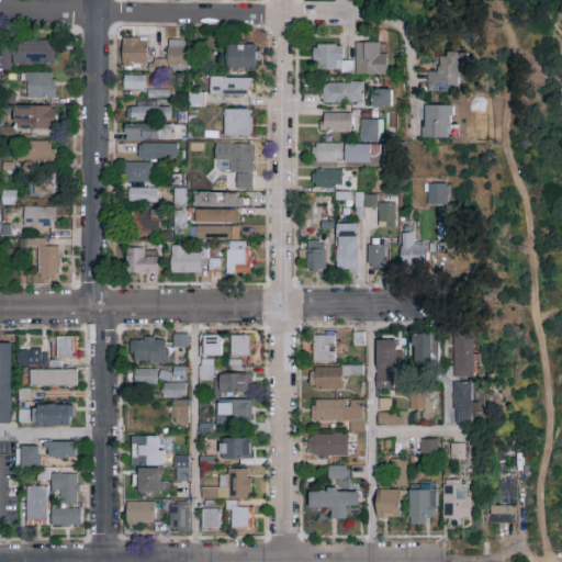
[(123,69),(123,38),(147,38),(147,69),(123,69)]
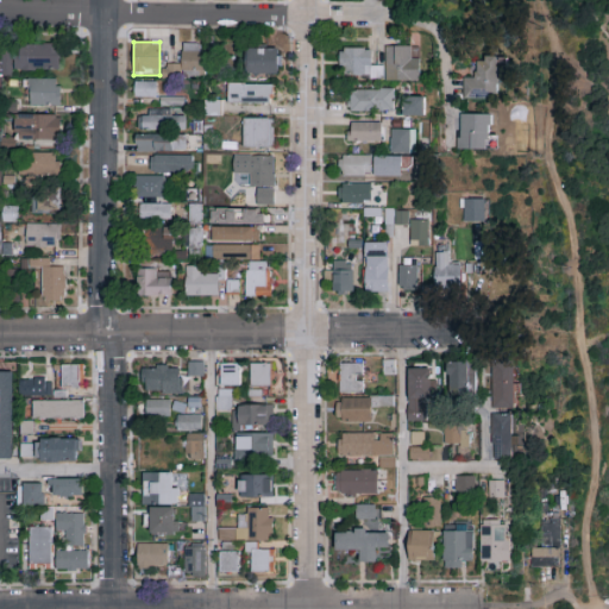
[(202,44),(202,79),(181,79),(181,44),(202,44)]
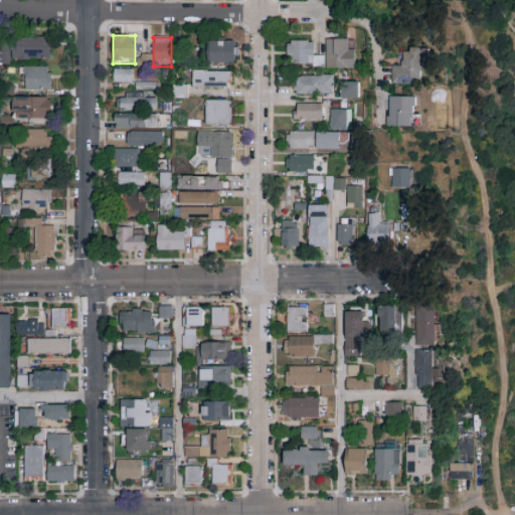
[(50,59),(12,59),(12,38),(50,38),(50,59)]
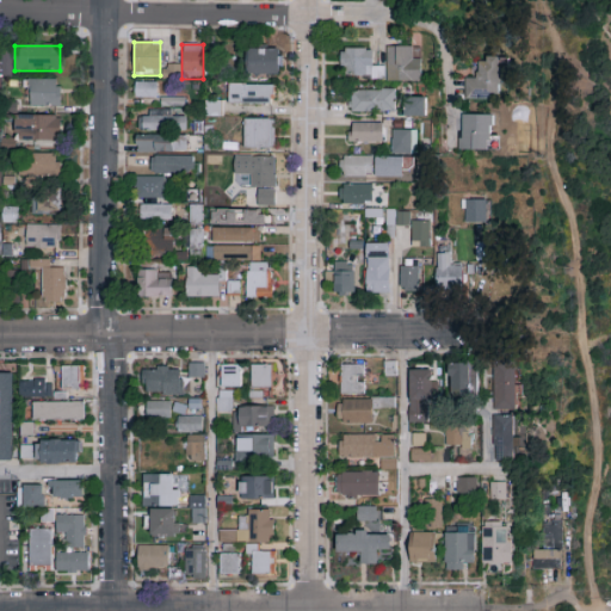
[(421,60),(423,81),(387,81),(387,47),(413,47),(413,60),(421,60)]
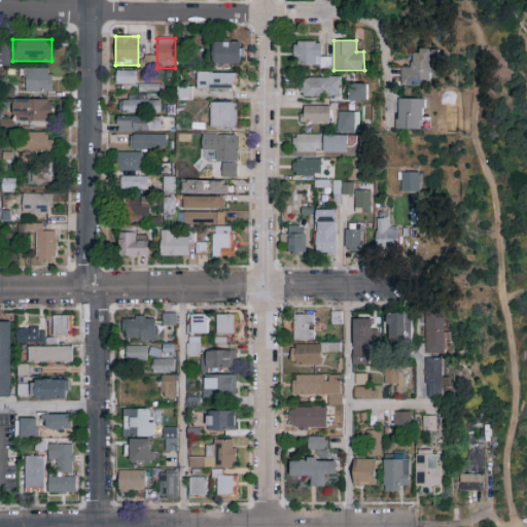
[(241,42),(241,65),(214,65),(214,42),(241,42)]
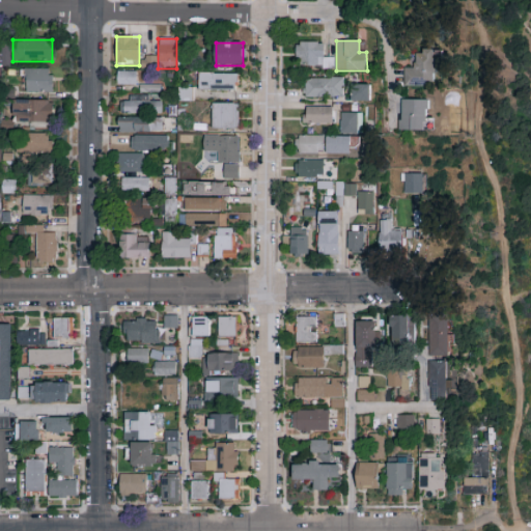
[(324,59),(332,59),(332,68),(296,68),(296,43),(324,43),(324,59)]
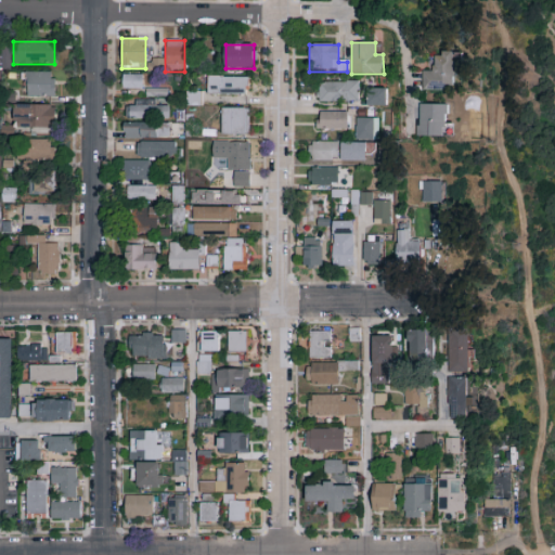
[(434,54),(456,54),(456,91),(423,91),(423,72),(434,72),(434,54)]
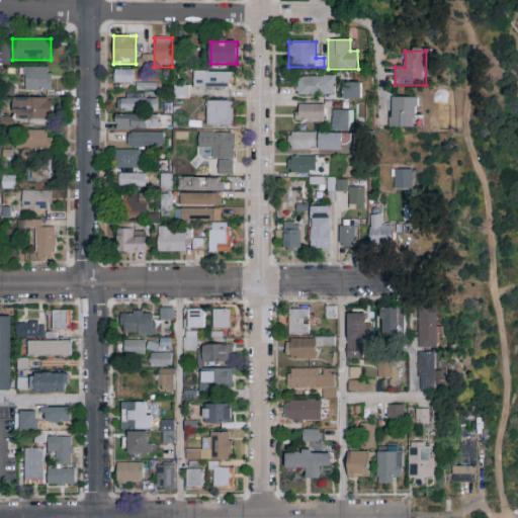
[(22,90),(22,68),(52,68),(52,90),(22,90)]
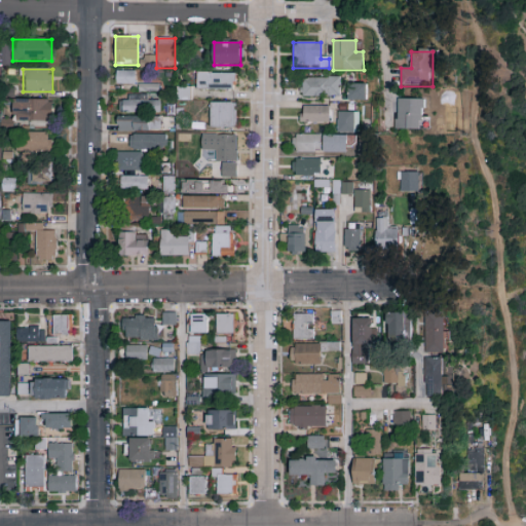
[(135,71),(135,84),(116,84),(116,71),(135,71)]
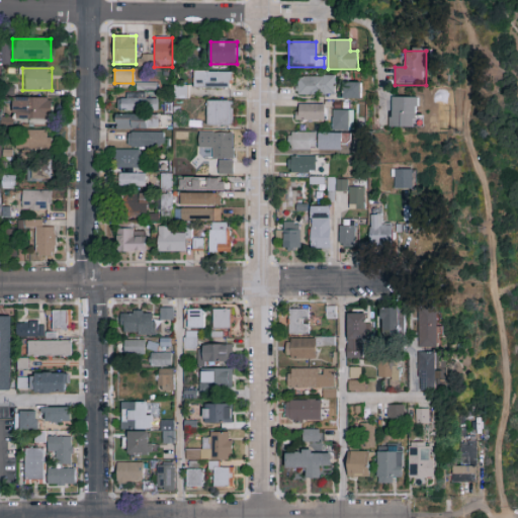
[(231,73),(231,89),(194,89),(194,73),(231,73)]
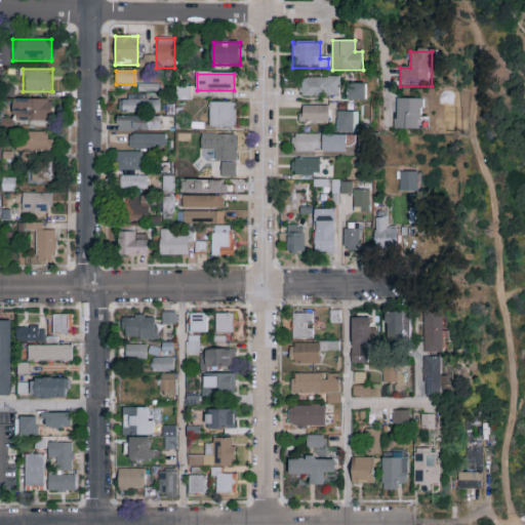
[(339,96),(301,96),(301,78),(339,78),(339,96)]
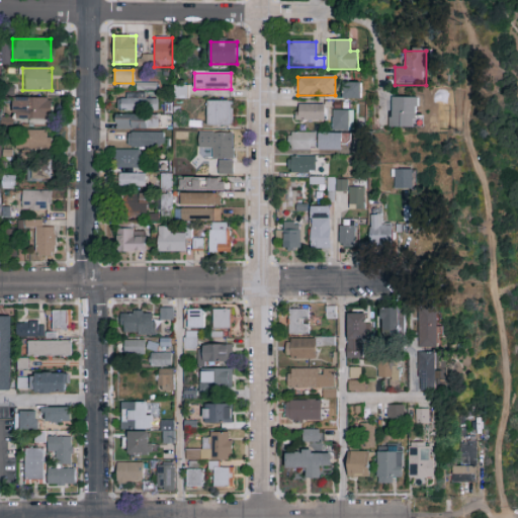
[(155,89),(155,82),(136,82),(136,90),(155,89)]
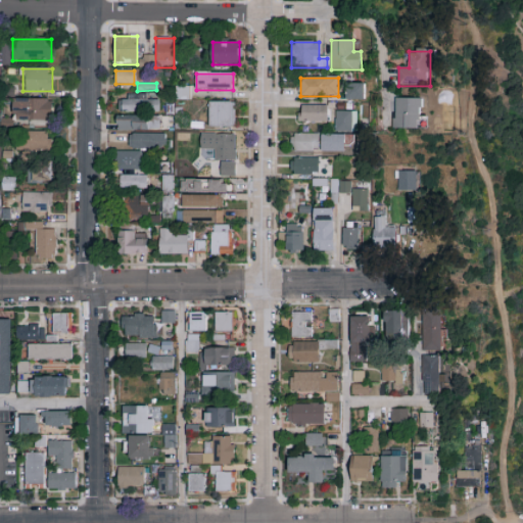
[(366,84),(366,100),(347,100),(347,84),(366,84)]
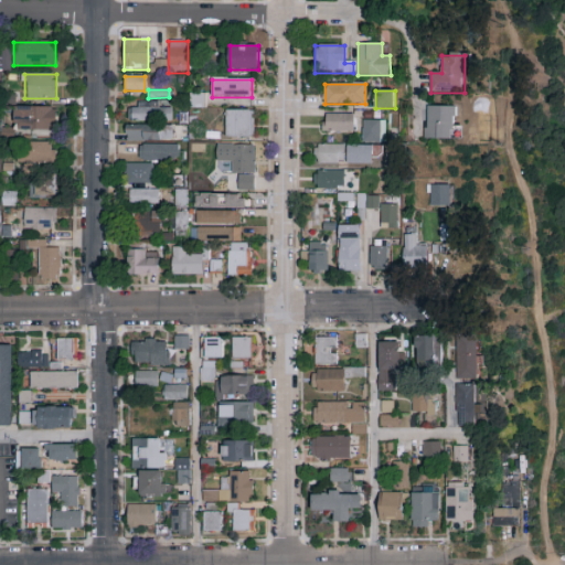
[(205,108),(190,108),(190,94),(205,94),(205,108)]
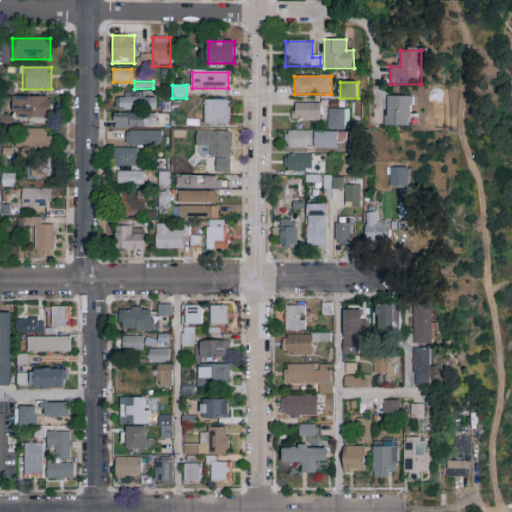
[(116,110),(116,94),(146,94),(146,97),(155,97),(155,110),(116,110)]
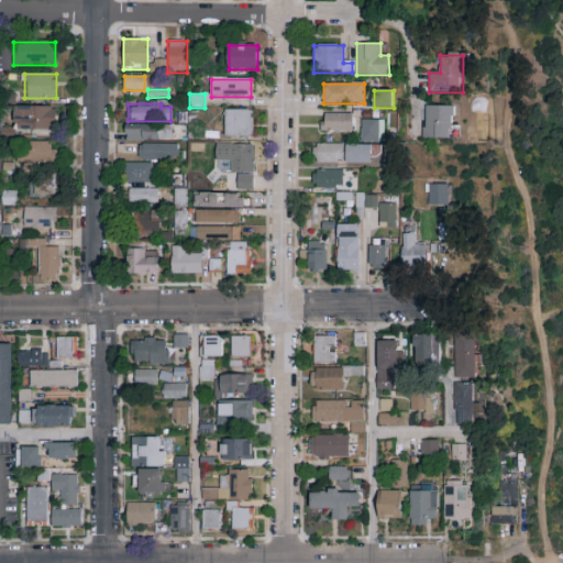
[(55,107),(55,131),(15,131),(15,107),(55,107)]
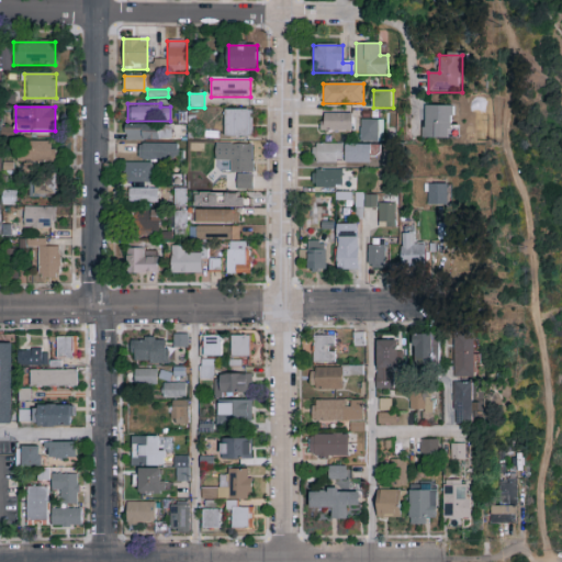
[(453,138),(424,138),(424,107),(453,107),(453,138)]
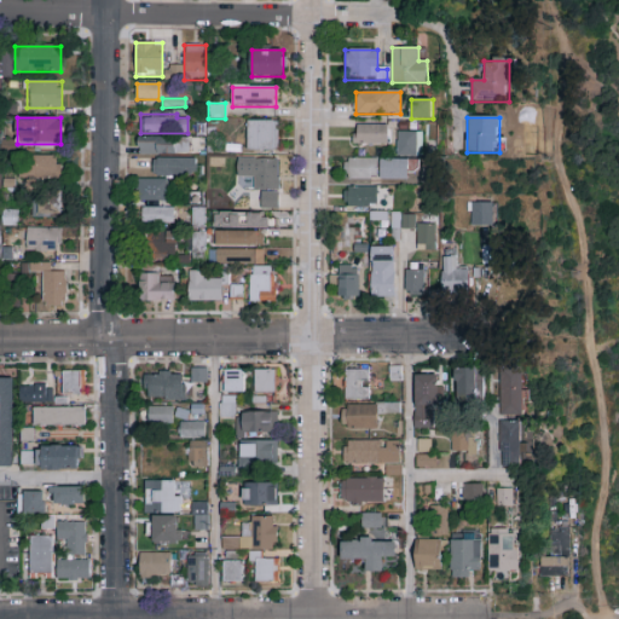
[(277,150),(248,150),(248,121),(277,121),(277,150)]
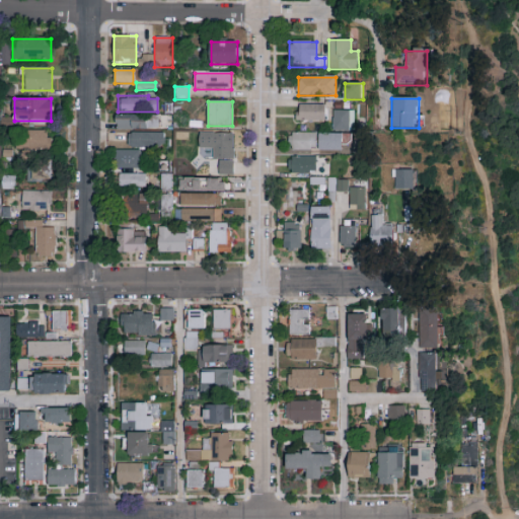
[(325,105),(325,121),(296,121),(296,105),(325,105)]
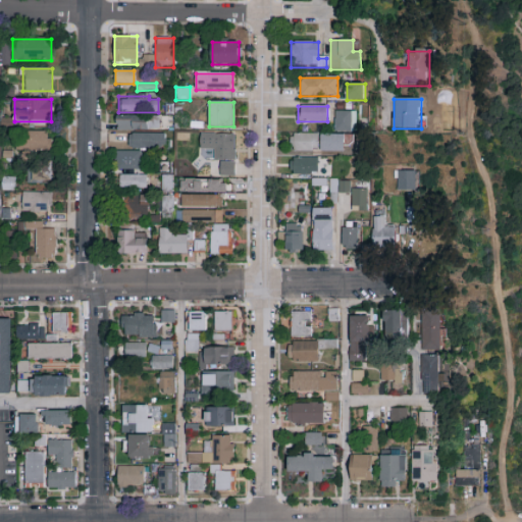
[(0,126),(12,127),(12,118),(0,117),(0,115),(0,112),(0,126)]
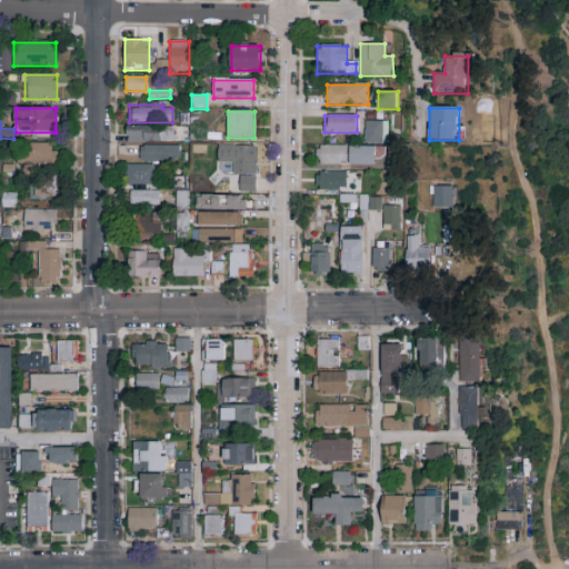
[(387,122),(387,142),(365,142),(365,122),(387,122)]
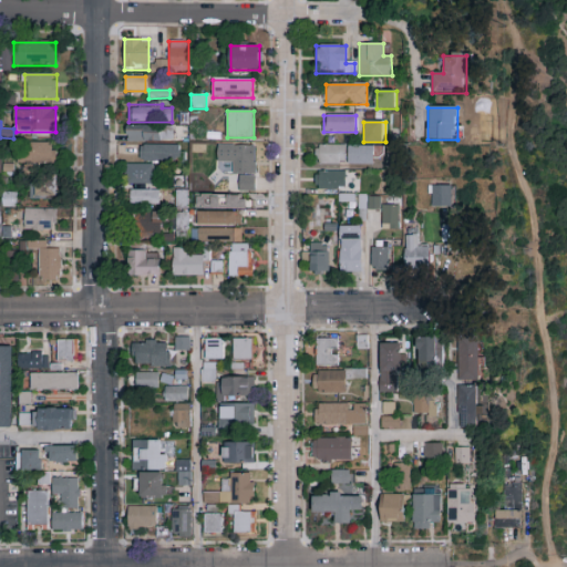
[(172,127),(172,142),(127,142),(127,127),(172,127)]
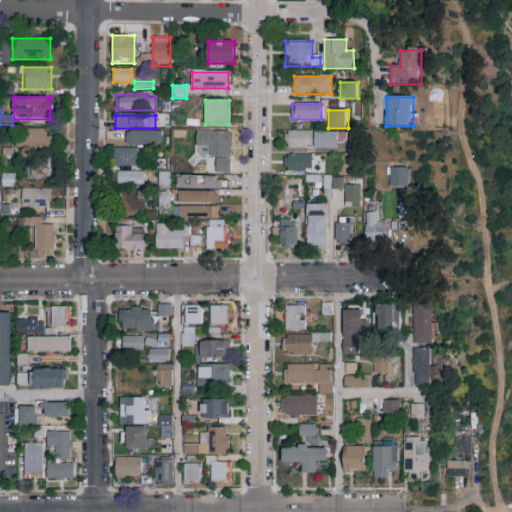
[(49,129),(49,149),(28,149),(28,129),(49,129)]
